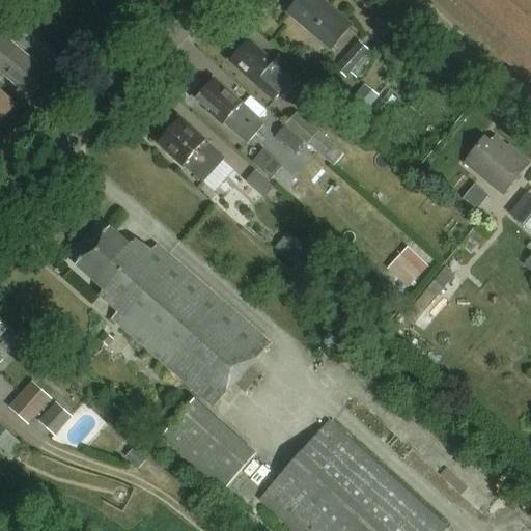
[(332,49),(352,25),(322,0),(298,0),(288,11),(332,49)]
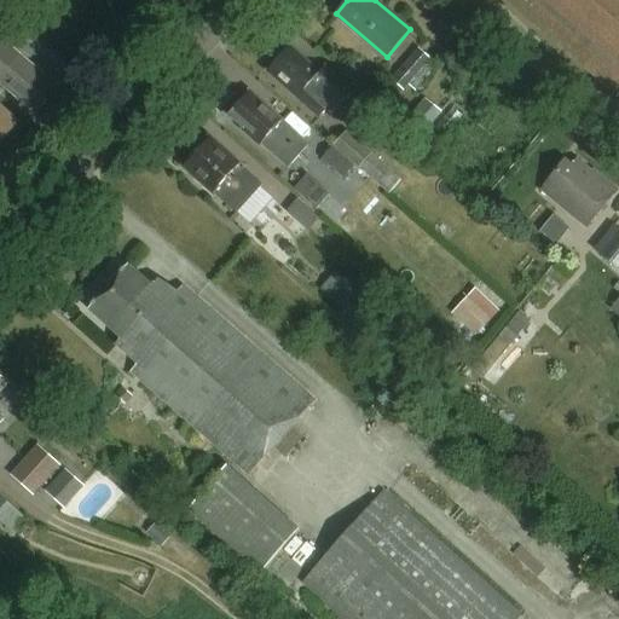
[(0,84),(35,114),(58,88),(3,41),(0,44),(0,84)]
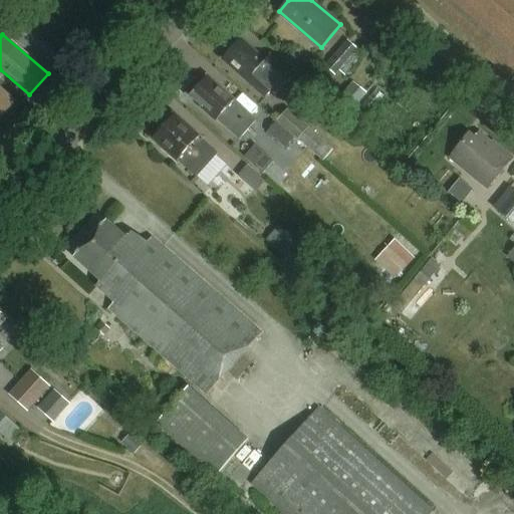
[(222,57),(267,95),(284,75),(239,37),(222,57)]
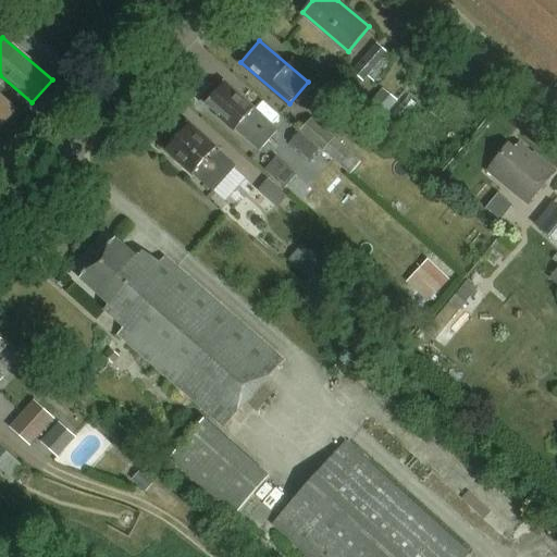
[(375,44),(351,72),(362,81),(367,76),(373,82),(388,64),(383,60),(387,53),(375,44)]
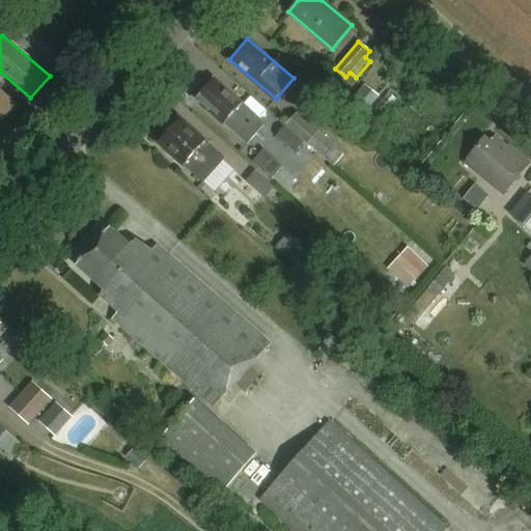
[(247,143),(262,124),(211,79),(194,98),(247,143)]
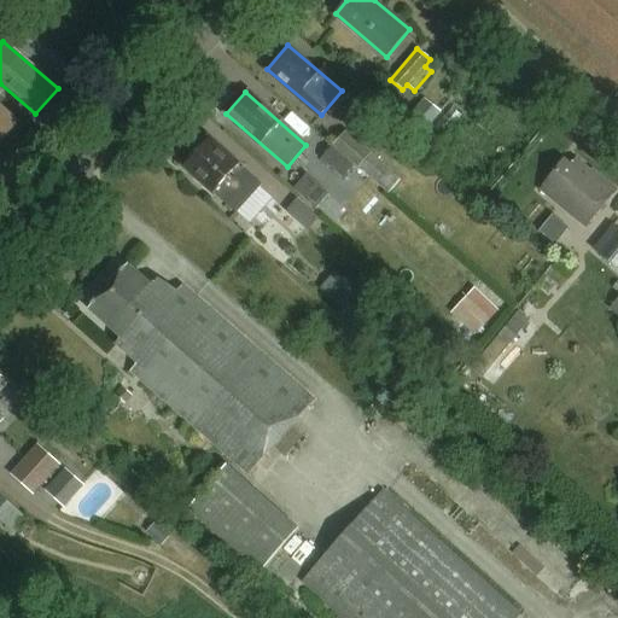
[(423,135),(443,112),(426,99),(407,122),(423,135)]
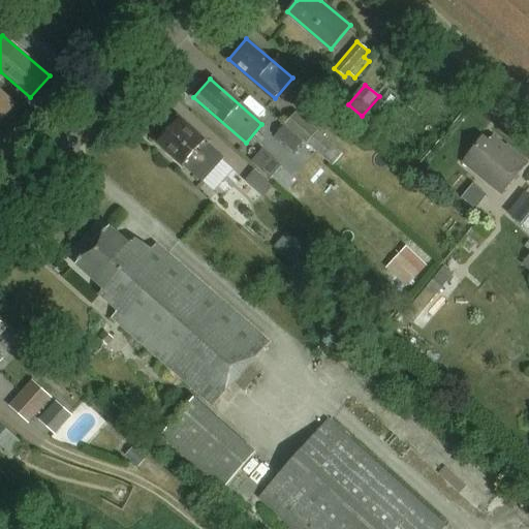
[(0,121),(14,104),(0,92),(0,121)]
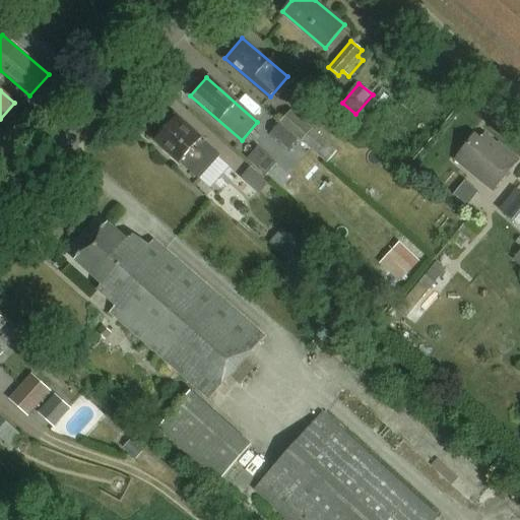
[(314,125),(291,107),(280,121),(302,138),(304,135),(316,144),(313,148),(327,159),(335,149),(310,129),(314,125)]
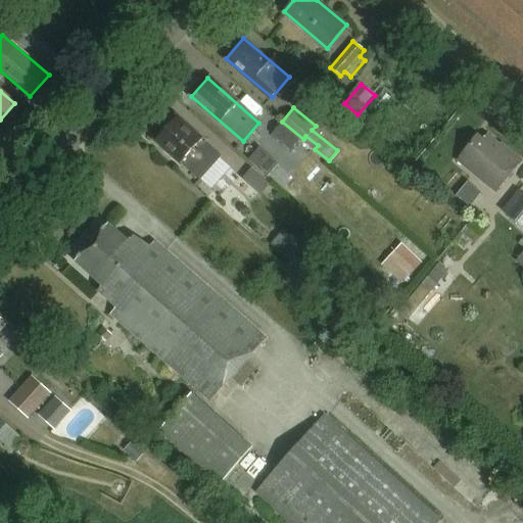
[(199,181),(222,156),(176,115),(154,140),(199,181)]
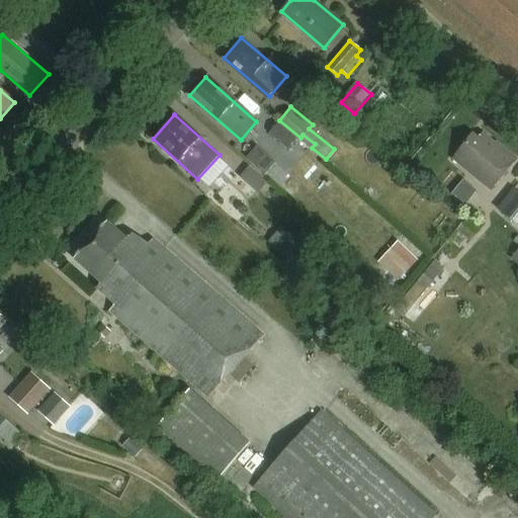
[(297,138),(279,122),(271,133),(289,148),(297,138)]
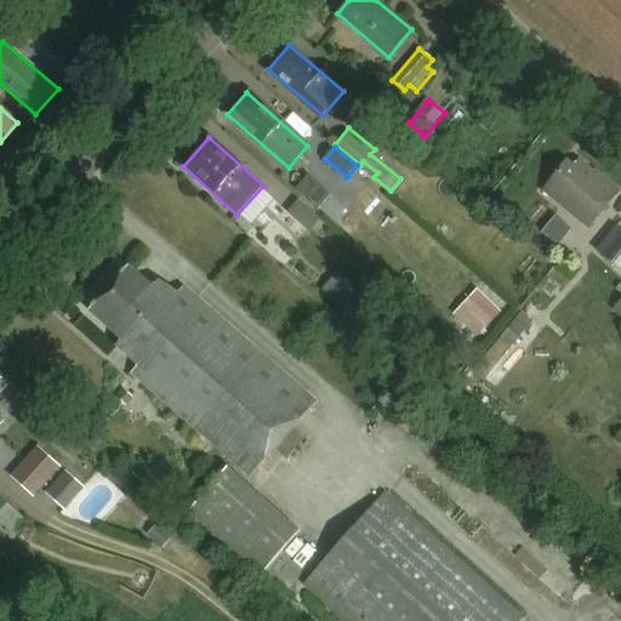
[(567,159),(541,189),(587,228),(619,189),(594,170),(593,171),(579,159),(573,165),(567,159)]
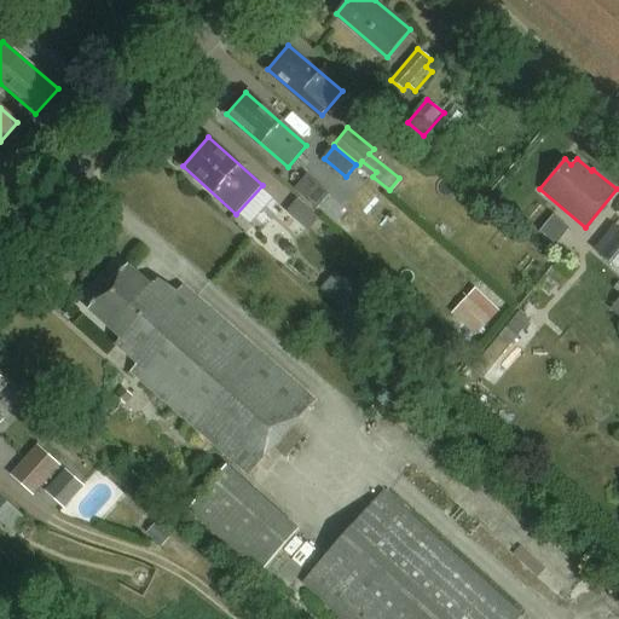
[(318,207),(330,192),(306,172),(294,186),(318,207)]
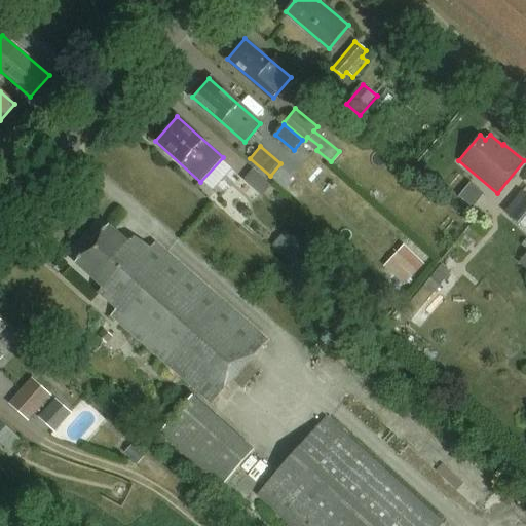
[(255,166),(243,176),(259,194),(270,185),(255,166)]
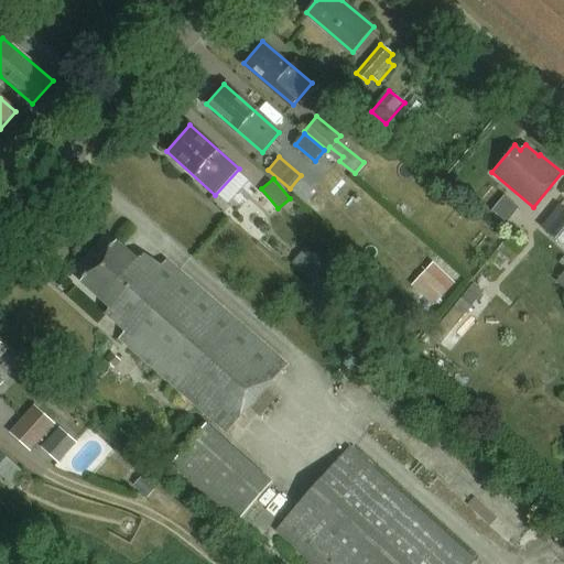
[(563,247),(563,207),(561,205),(541,227),(563,247)]
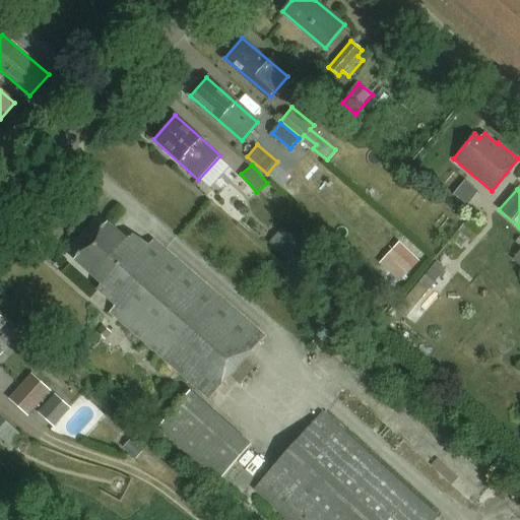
[(106,223),(74,260),(100,282),(94,287),(116,306),(108,315),(206,400),(262,336),(153,241),(148,247),(129,236),(125,241),(106,223)]
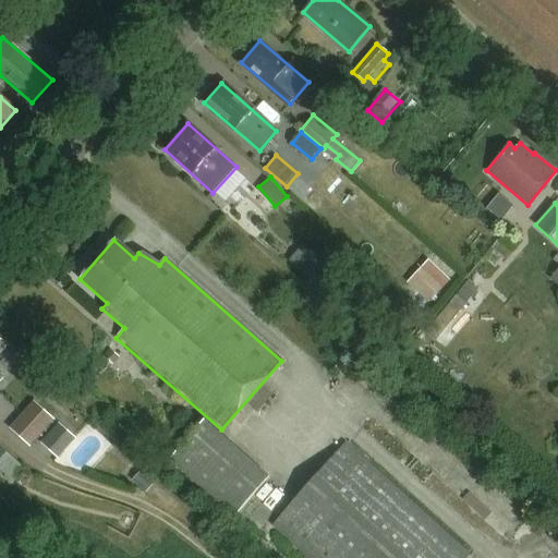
[(315,286),(328,271),(302,247),(289,262),(315,286)]
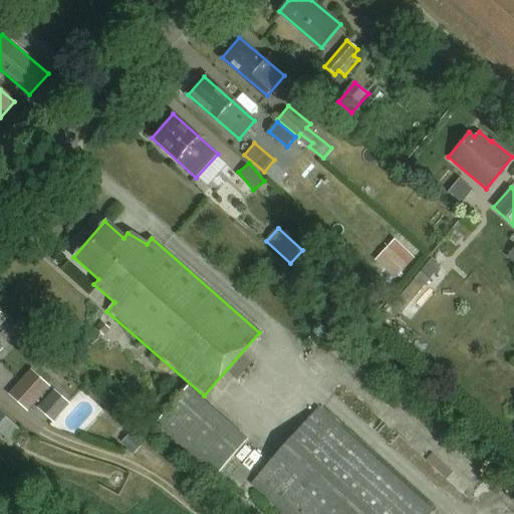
[(431,260),(393,306),(402,313),(440,267),(431,260)]
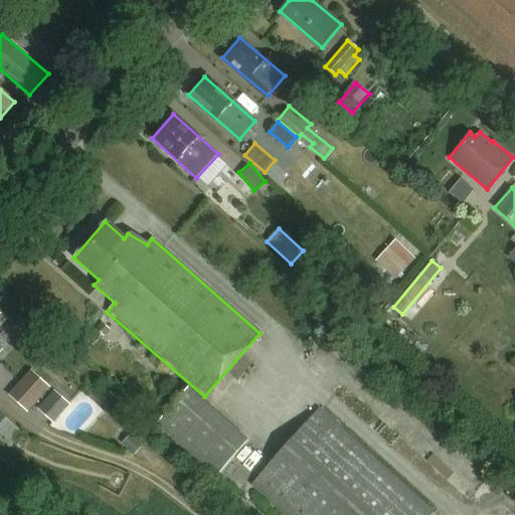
[(28,412),(50,387),(32,371),(10,395),(28,412)]
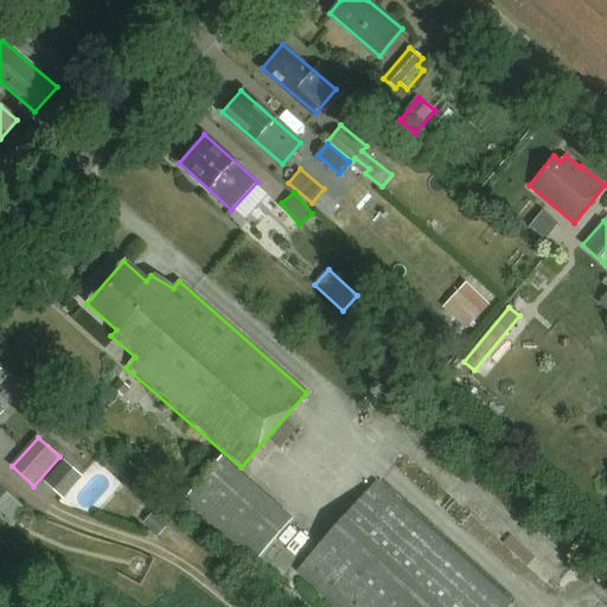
[(219,453),(179,497),(251,561),(292,517),(219,453)]
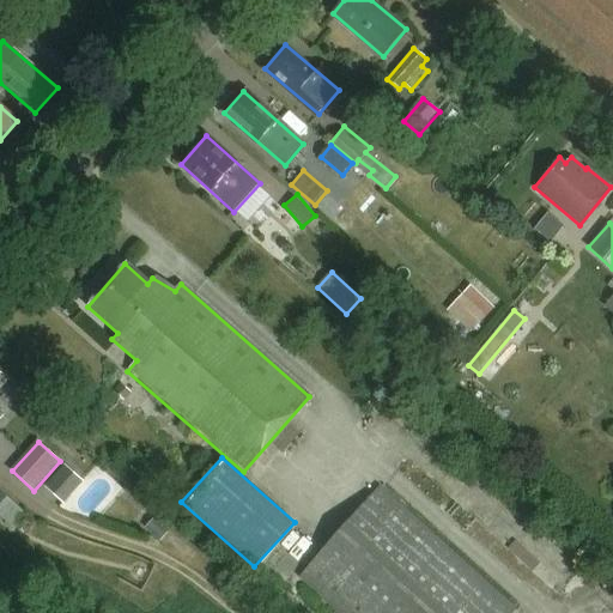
[(47,486),(62,501),(82,480),(66,466),(47,486)]
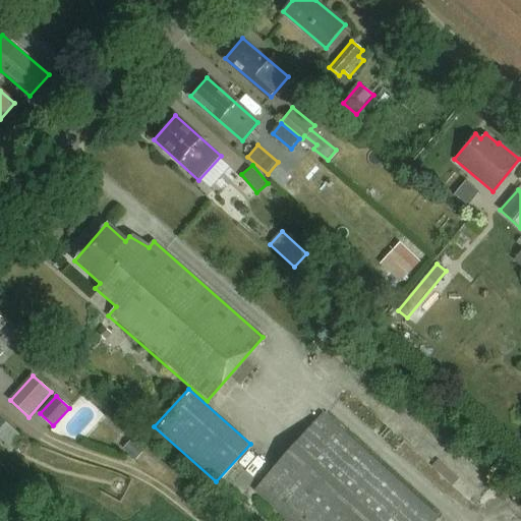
[(437,520),(440,517),(324,413),(254,491),(287,520),(437,520)]
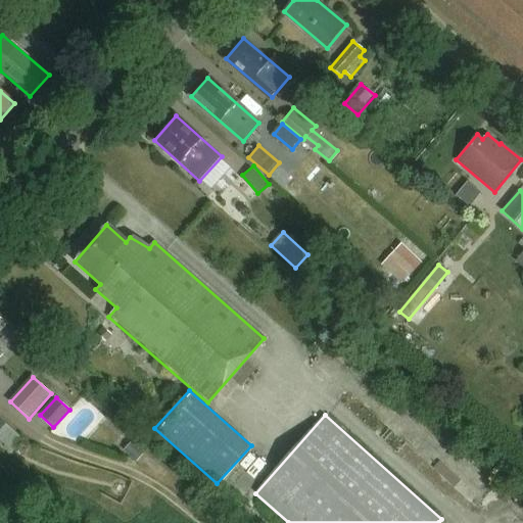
[(124,452),(137,463),(146,453),(133,441),(124,452)]
